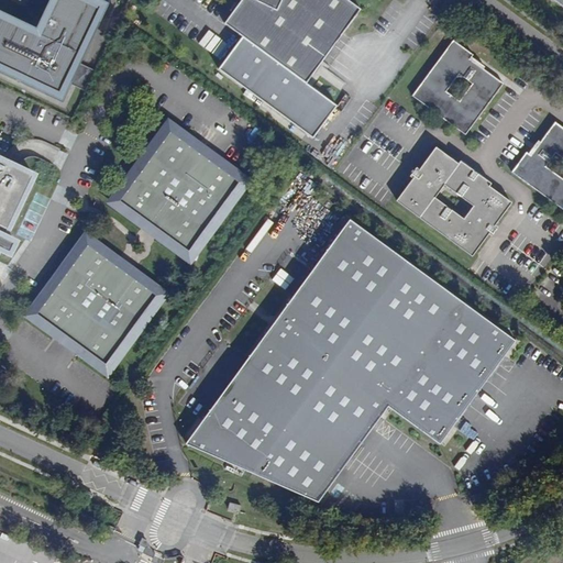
[(0,66),(61,96),(103,6),(90,0),(88,0),(88,2),(81,0),(54,0),(39,33),(0,14),(0,66)]
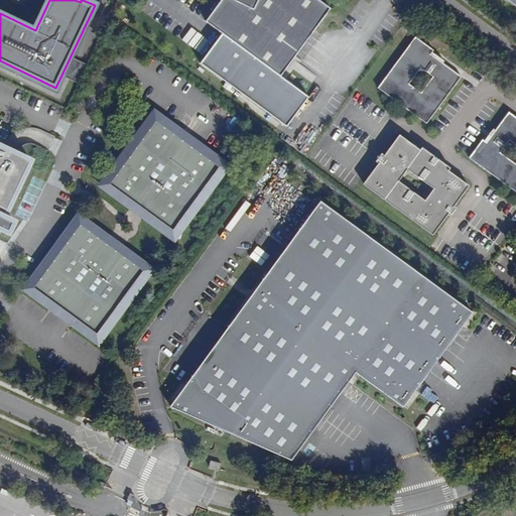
[(222,33),(281,75),(293,58),(291,56),(309,31),(312,33),(331,8),(320,0),(318,2),(316,0),(225,0),(223,3),(221,2),(206,22),(222,33)]
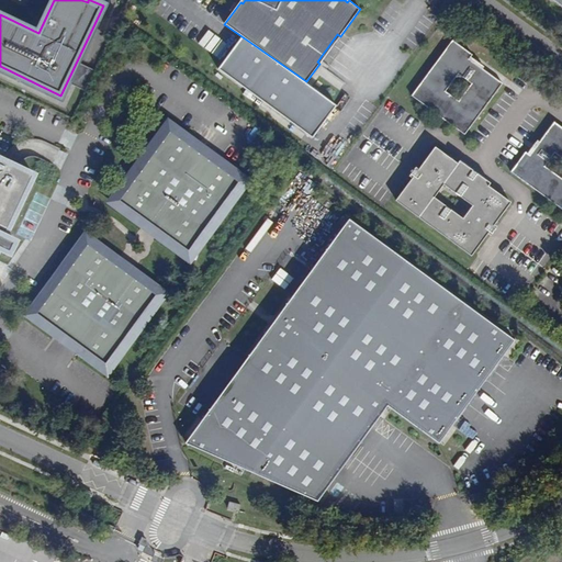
[(319,64),(340,36),(337,34),(317,62),(319,64)]
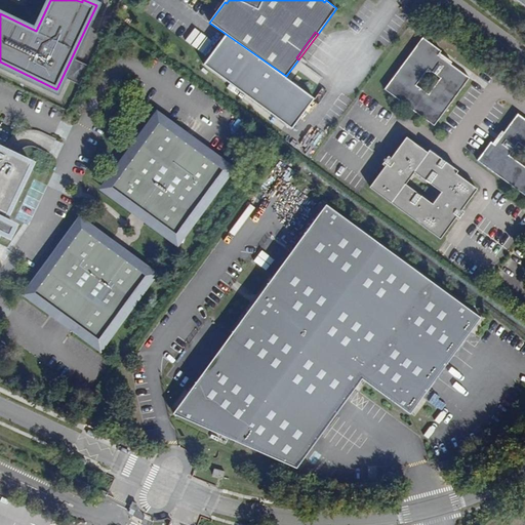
[(286,76),(226,34),(205,63),(294,125),(314,95),(286,76)]
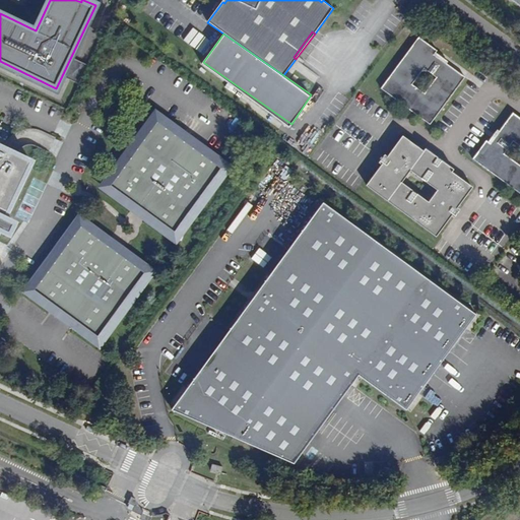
[(464,77),(447,65),(435,56),(437,52),(438,51),(419,38),(381,88),(430,125),(464,77)]
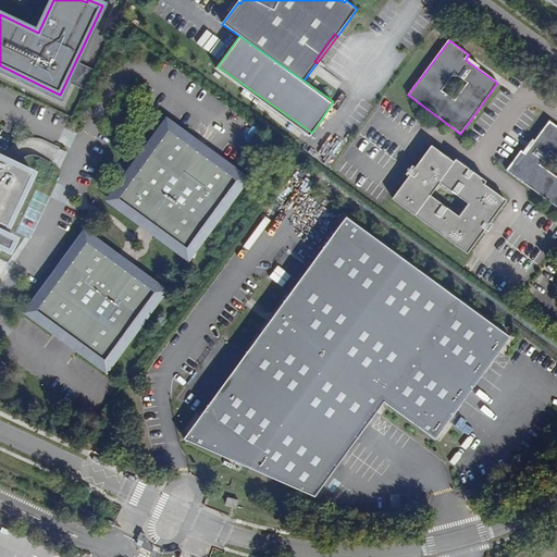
[(481,65),(468,56),(466,60),(479,70),(481,65)]
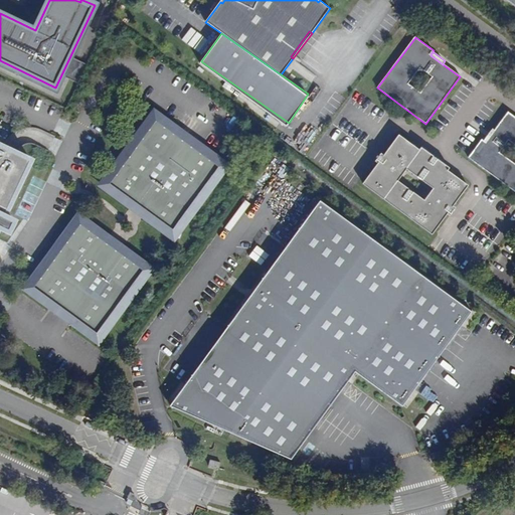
[(181,132),(154,112),(101,185),(130,206),(131,205),(145,214),(144,216),(173,238),(227,165),(200,145),(198,148),(179,135),(181,132)]
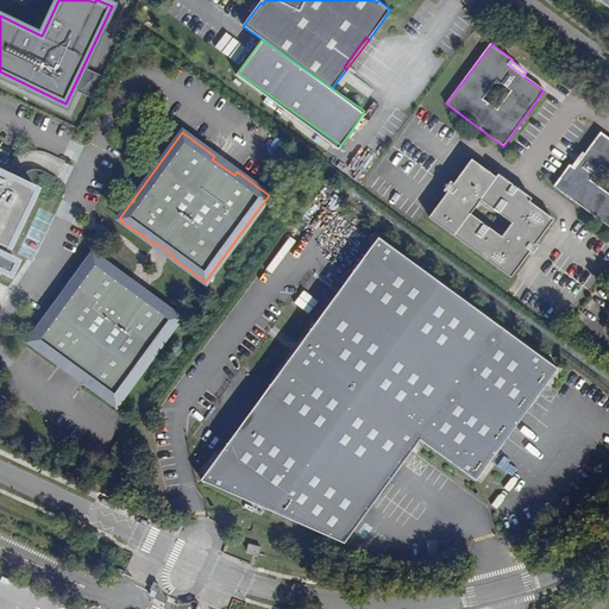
[(571,165),(569,164),(552,187),(608,228),(608,139),(600,132),(584,154),(573,168),(571,165)]
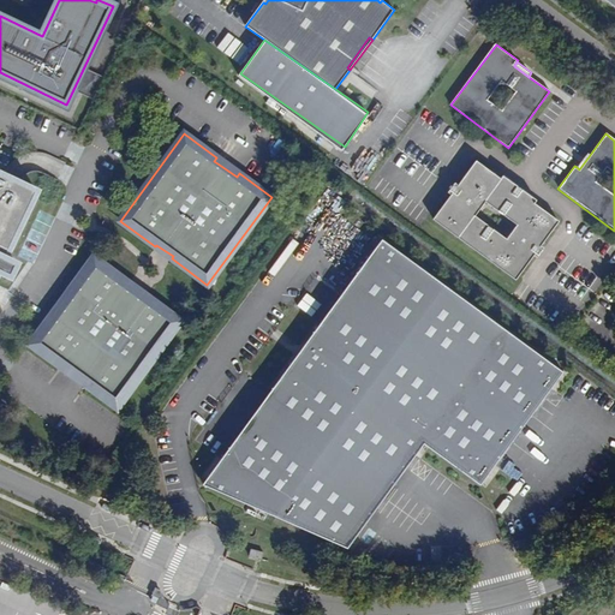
[(587,154),(577,167),(579,169),(590,155),(587,154)]
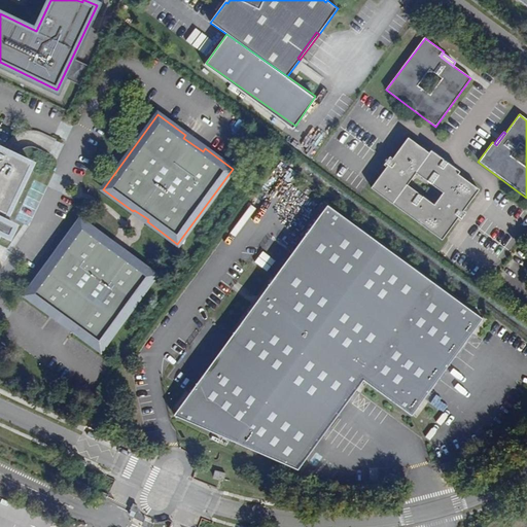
[(456,219),(462,210),(478,189),(457,175),(428,153),(408,138),(392,159),(386,167),(371,187),(441,239),(456,219)]
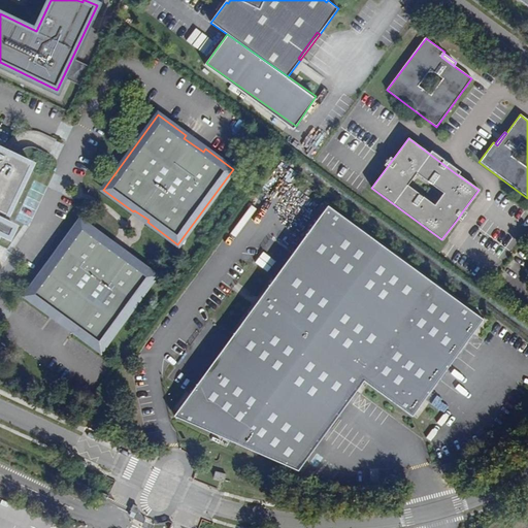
[(0,232),(6,235),(10,225),(4,222),(31,164),(0,150),(0,232)]
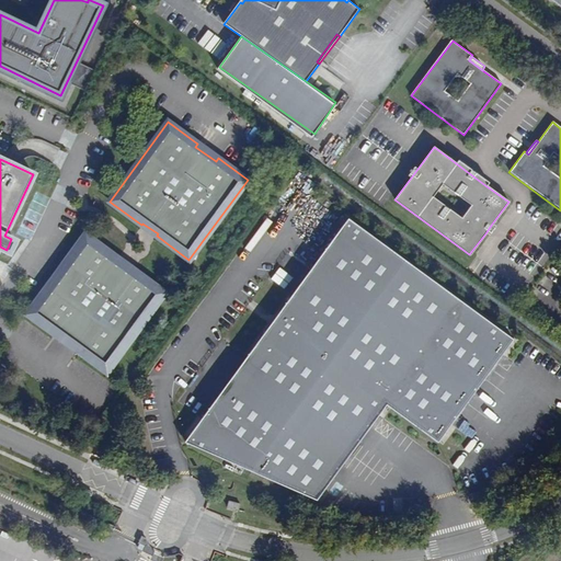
[(489,182),(459,160),(456,163),(487,186),(489,182)]
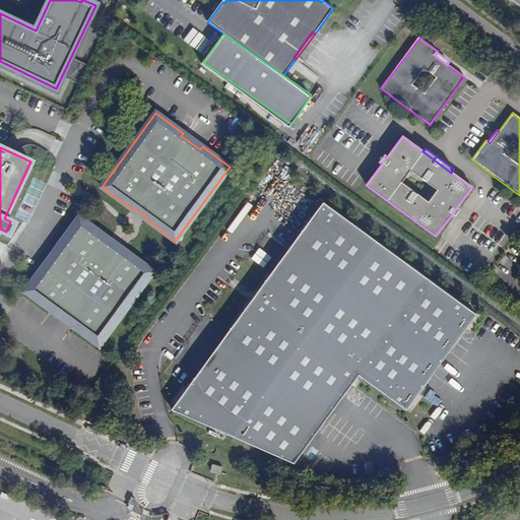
[(384,153),(378,163),(381,165),(387,156),(384,153)]
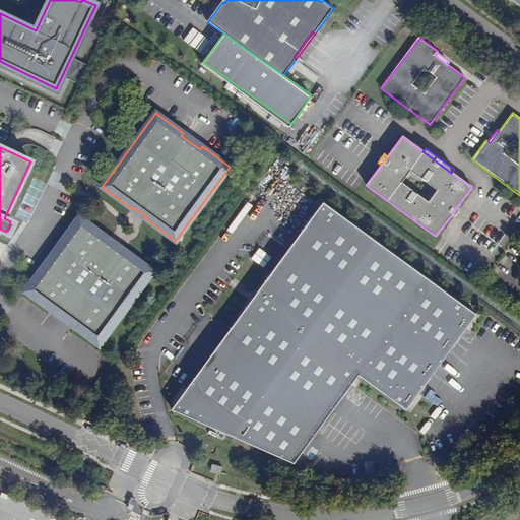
[(258,448),(293,462),(358,375),(405,409),(475,314),(322,201),(170,409),(193,419),(229,436),(258,448)]
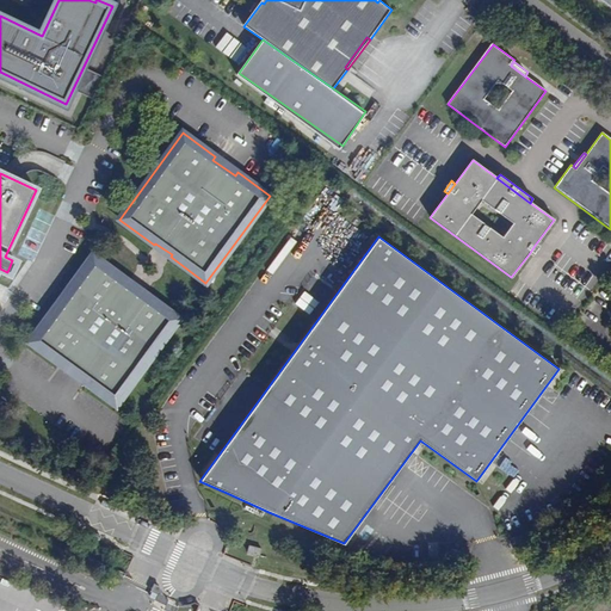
[(531,257),(539,246),(536,244),(529,254),(531,257)]
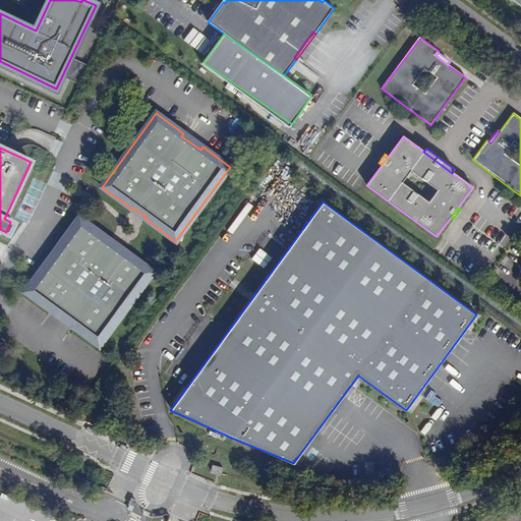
[(109,240),(79,218),(24,292),(52,312),(54,308),(73,323),(71,326),(99,346),(153,272),(123,250),(121,251),(108,241),(109,240)]
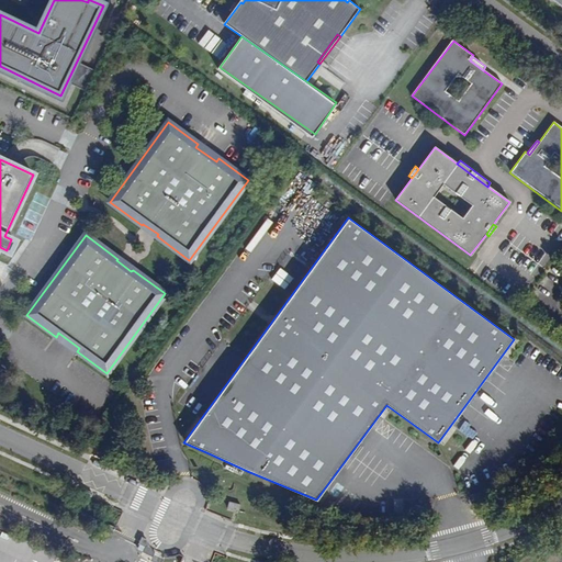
[(279,268),(272,282),(284,289),(292,274),(279,268)]
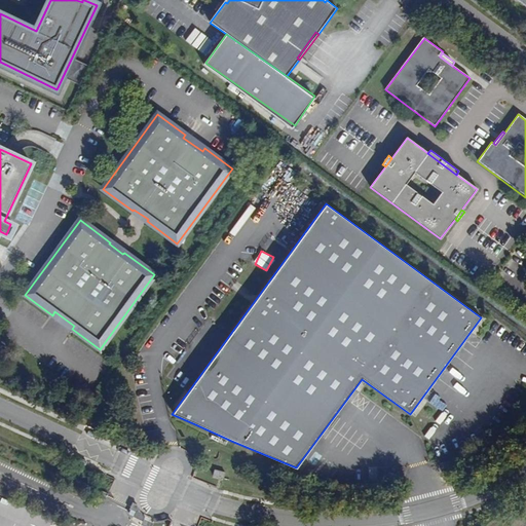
[(215,470),(214,476),(224,478),(225,472),(215,470)]
